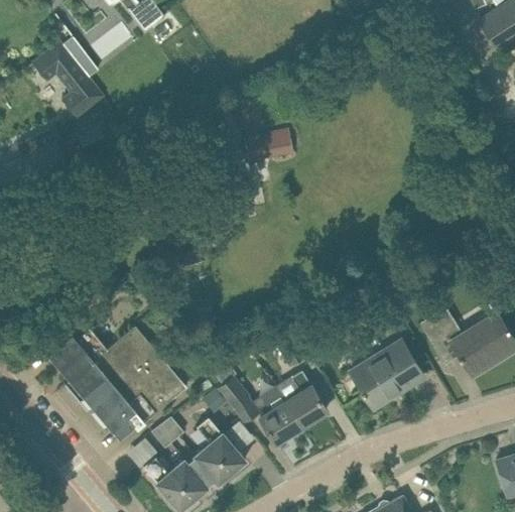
[(120,0),(145,33),(165,18),(151,0),(120,0)]
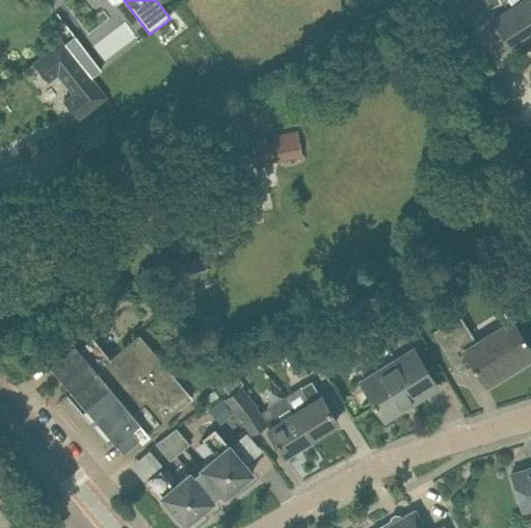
[(462,0),(472,21),(488,14),(482,0),(462,0)]
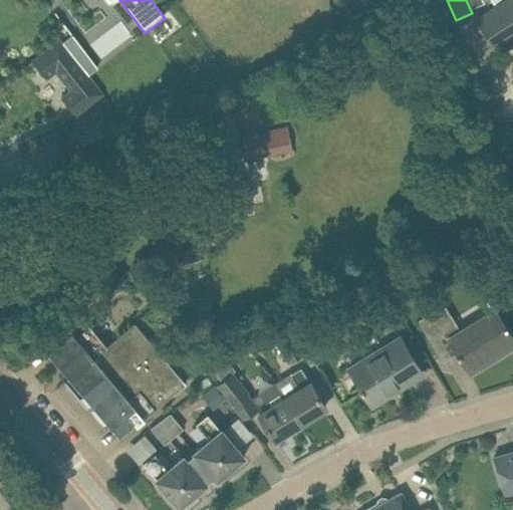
[(512,2),(511,0),(478,22),(496,49),(512,38),(512,2)]
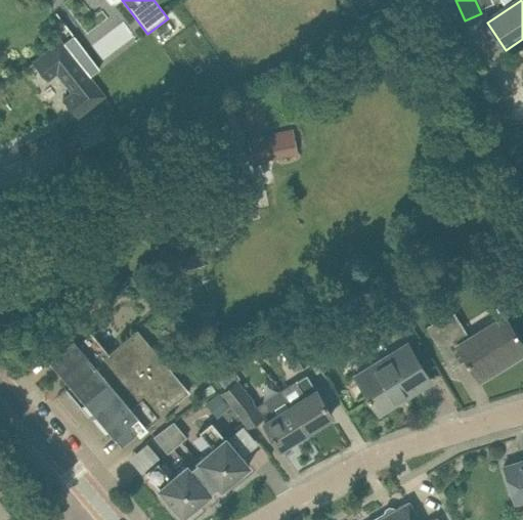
[(107,39),(127,29),(124,22),(104,32),(107,39)]
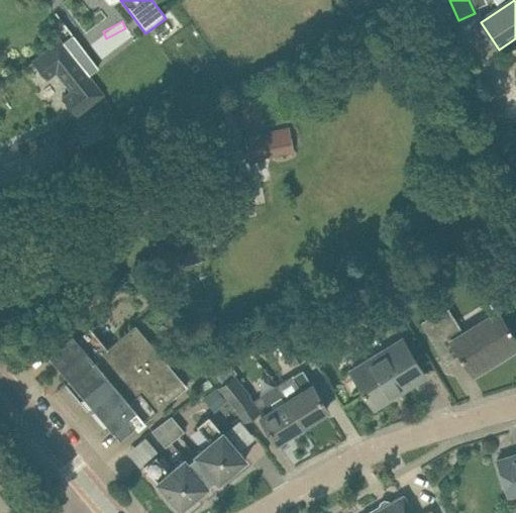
[(74,37),(64,45),(90,78),(99,71),(74,37)]
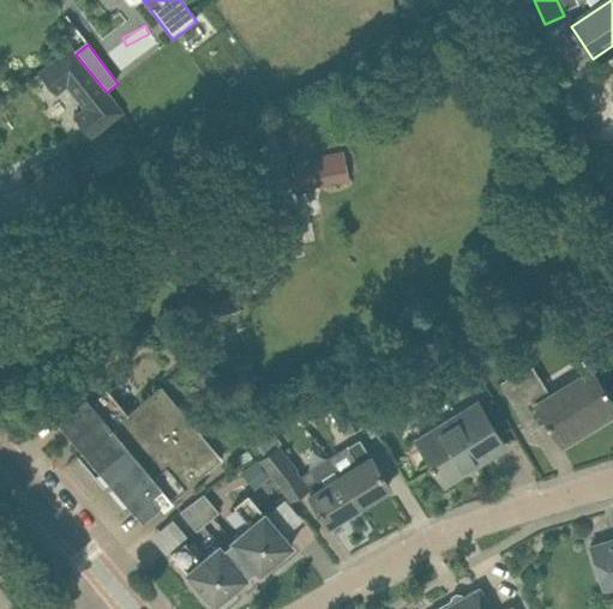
[(72,52),(41,77),(58,96),(67,88),(77,80),(96,103),(86,112),(77,119),(92,139),(122,115),(72,52)]
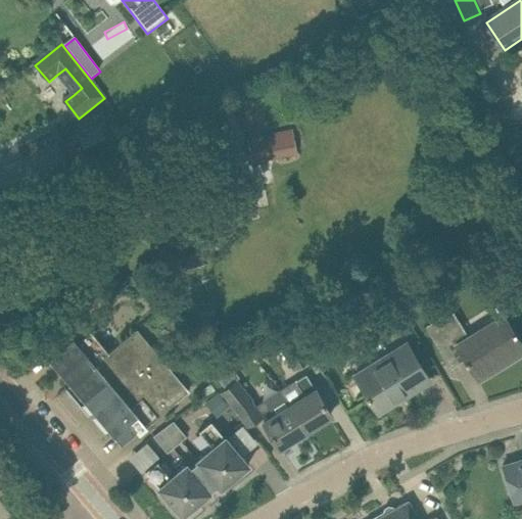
[(125,138),(120,129),(112,132),(117,142),(125,138)]
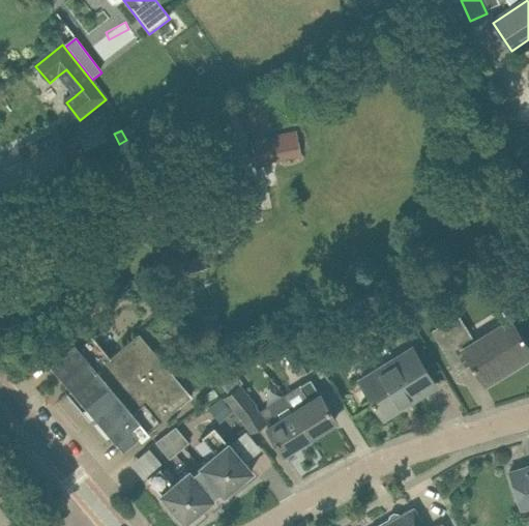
[(81,144),(88,158),(111,148),(104,133),(81,144)]
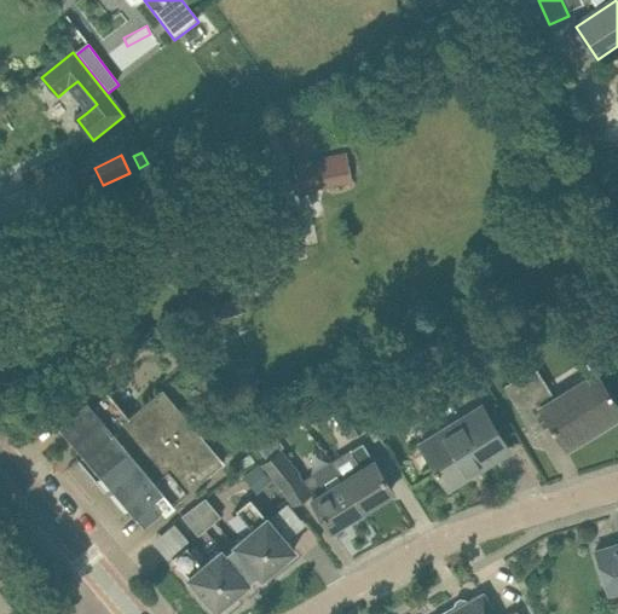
[(0,201),(0,225),(5,237),(102,190),(92,169),(73,179),(62,156),(22,174),(29,189),(0,201)]
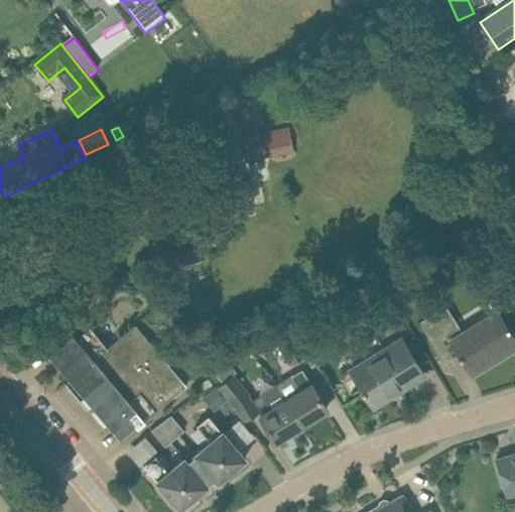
[(247,141),(251,161),(292,152),(288,132),(247,141)]
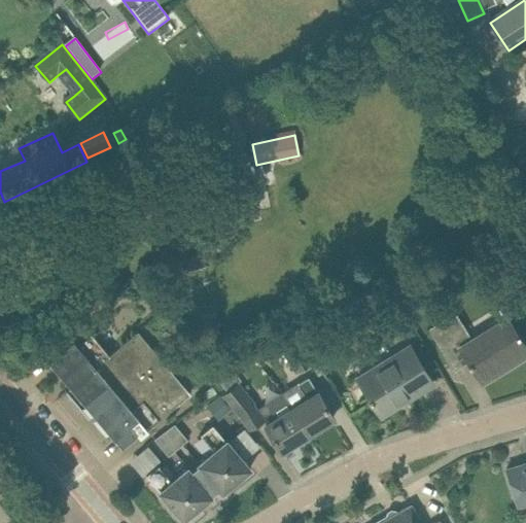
[(456,315),(429,332),(445,356),(455,374),(456,373),(453,367),(465,359),(468,365),(478,380),(506,362),(511,369),(525,358),(525,345),(521,338),(519,334),(516,336),(506,321),(472,342),(456,315)]
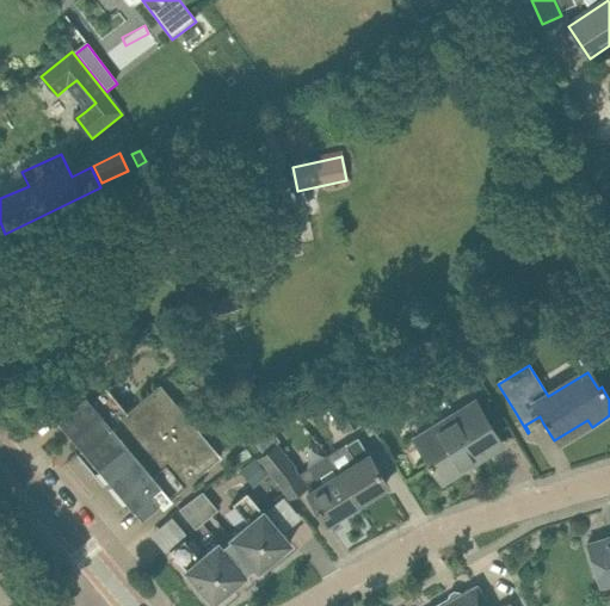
[(90,369),(54,397),(61,406),(57,409),(56,419),(84,452),(79,456),(79,455),(78,456),(104,487),(105,486),(104,486),(109,481),(134,511),(135,509),(142,519),(159,505),(164,508),(222,459),(161,387),(129,414),(90,369)]
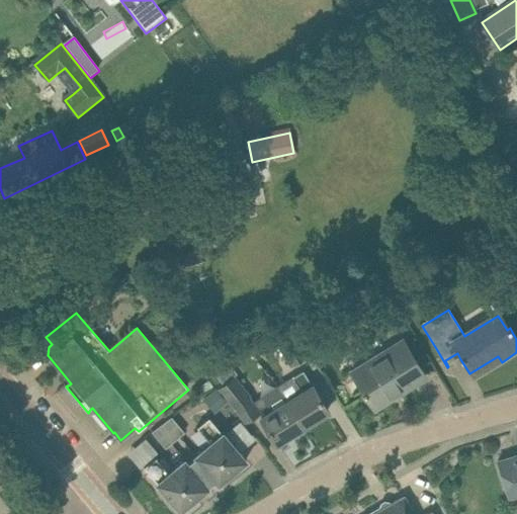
[(427,379),(416,362),(404,342),(352,373),(373,409),(397,395),(398,398),(427,379)]
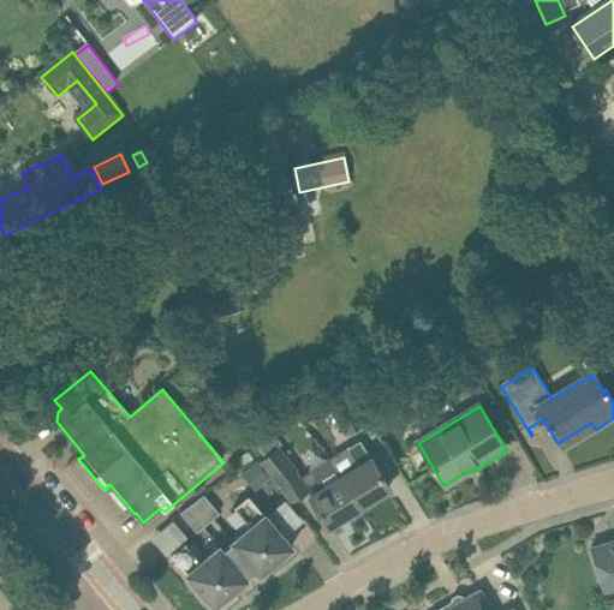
[(279,449),(275,452),(257,429),(245,432),(267,459),(260,465),(279,488),(298,472),(279,449)]
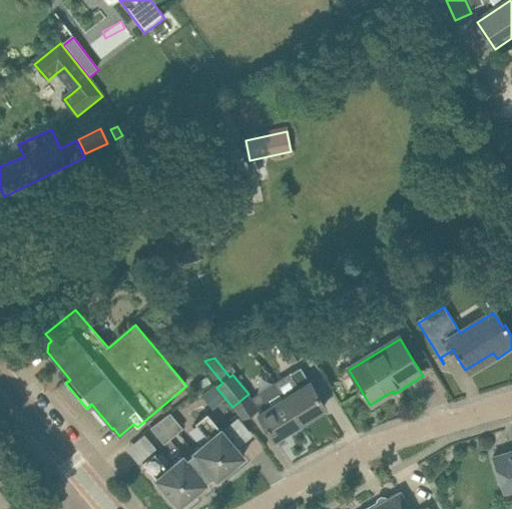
[(301,370),(276,385),(301,425),(326,409),(301,370)]
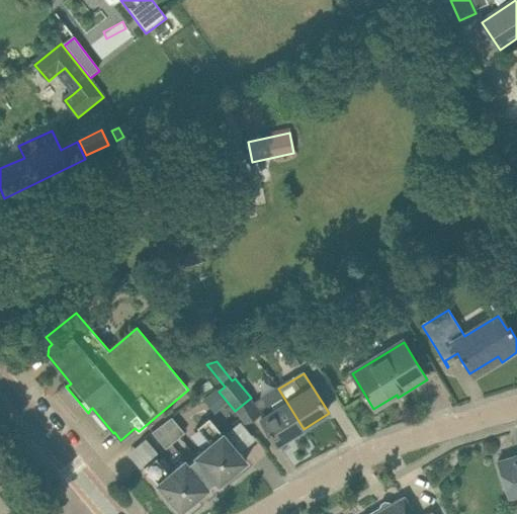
[(198,390),(202,397),(214,390),(210,382),(198,390)]
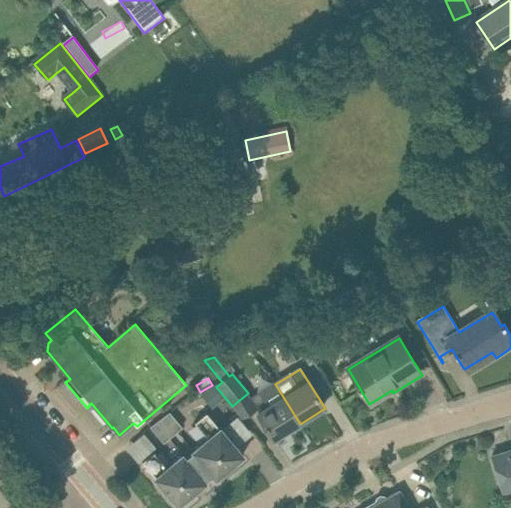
[(300,424),(275,384),(250,400),(274,440),(300,424)]
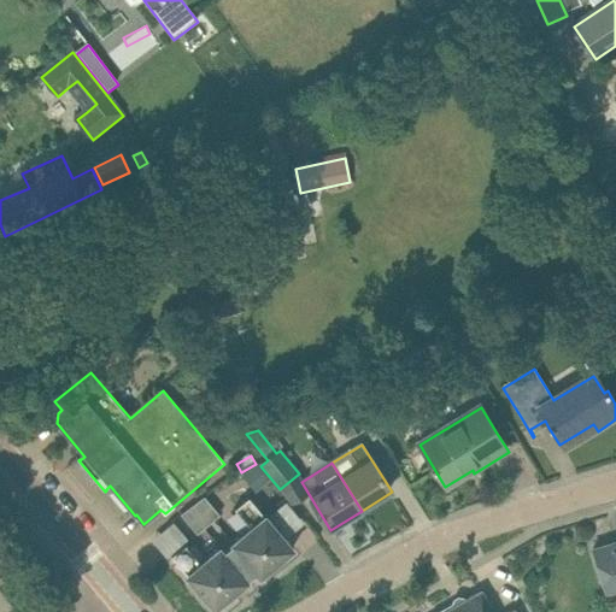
[(222,517),(205,498),(194,507),(210,527),(222,517)]
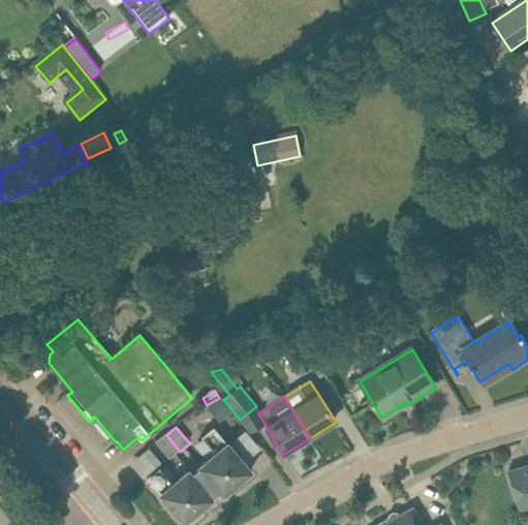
[(160,468),(148,479),(161,495),(160,495),(185,524),(199,512),(214,500),(213,499),(220,492),(224,497),(239,485),(253,472),(228,443),(227,444),(214,428),(203,438),(215,453),(213,455),(198,467),(200,468),(192,474),(188,470),(175,482),(173,484),(160,468)]
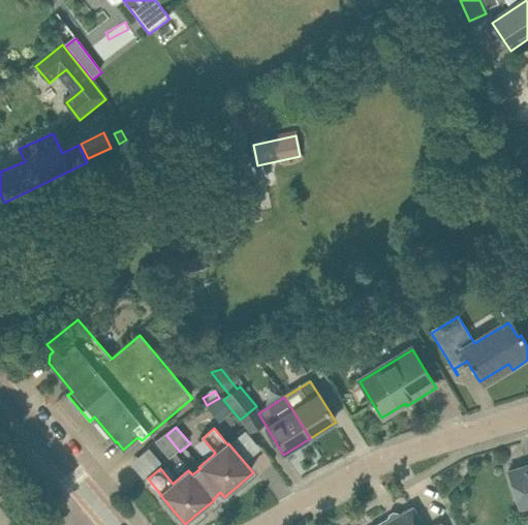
[(180,452),(166,435),(155,443),(169,460),(180,452)]
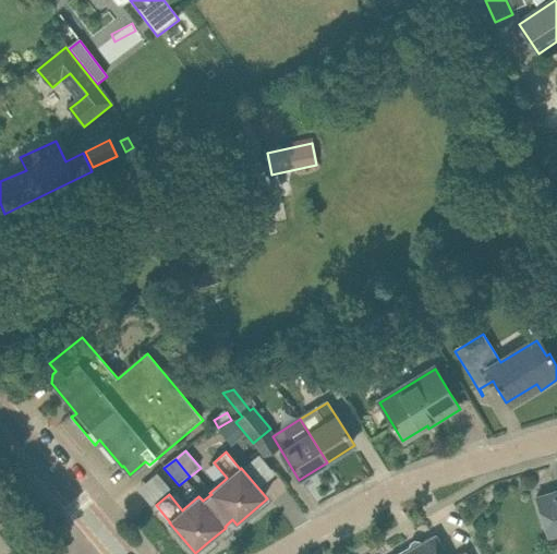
[(157,503),(170,486),(155,474),(142,491),(157,503)]
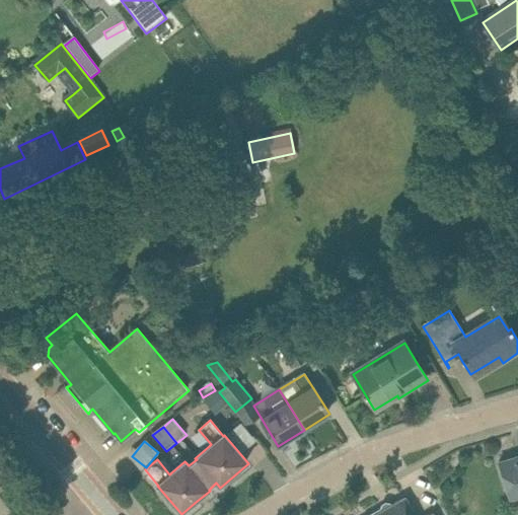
[(43,469),(34,459),(29,463),(38,473),(43,469)]
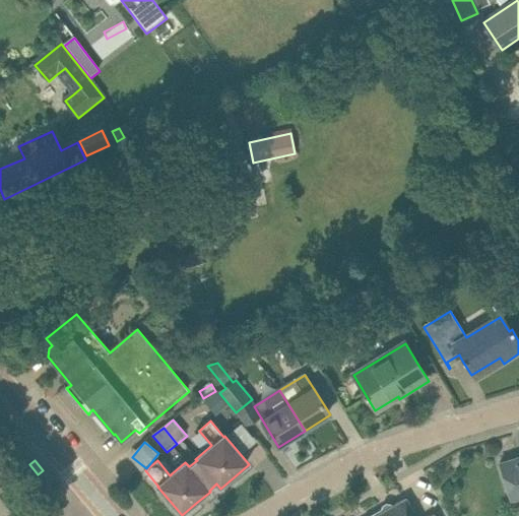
[(518,460),(501,465),(510,499),(518,495),(518,460)]
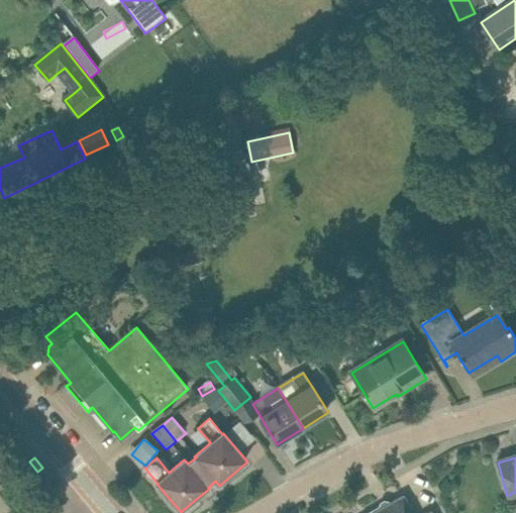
[(432,512),(412,512),(404,498),(378,512),(432,512)]
